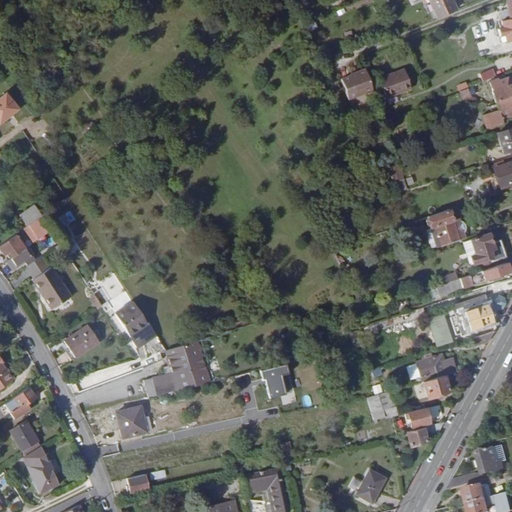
[(430,0),(437,16),(456,8),(455,6),(452,0),(430,0)]
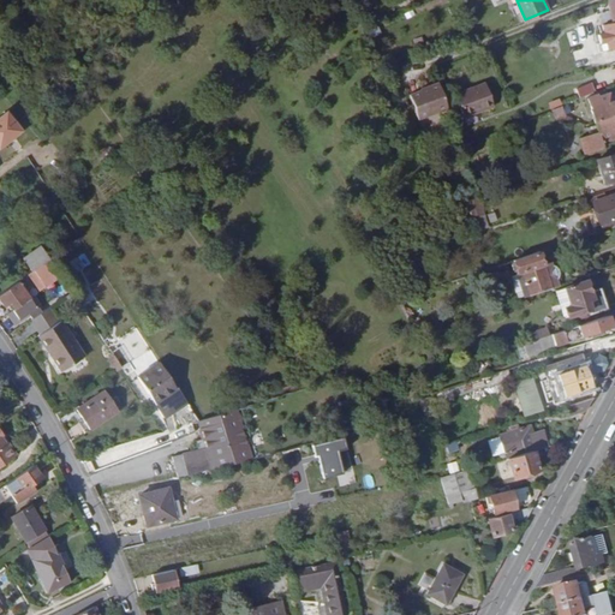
[(614,49),(614,0),(607,0),(613,23),(603,25),(604,33),(601,34),(604,42),(609,42),(611,51),(614,49)]
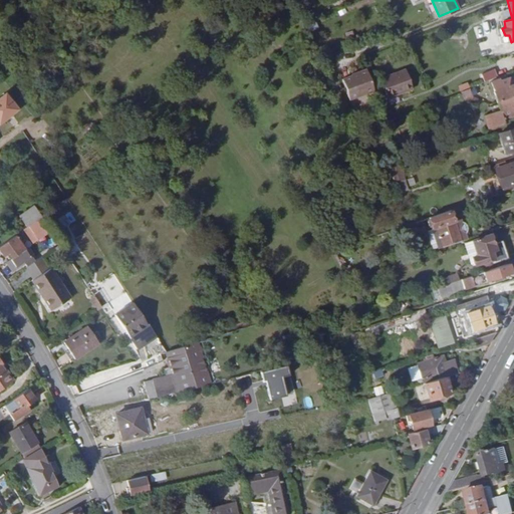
[(390,95),(414,85),(406,66),(381,75),(390,95)]
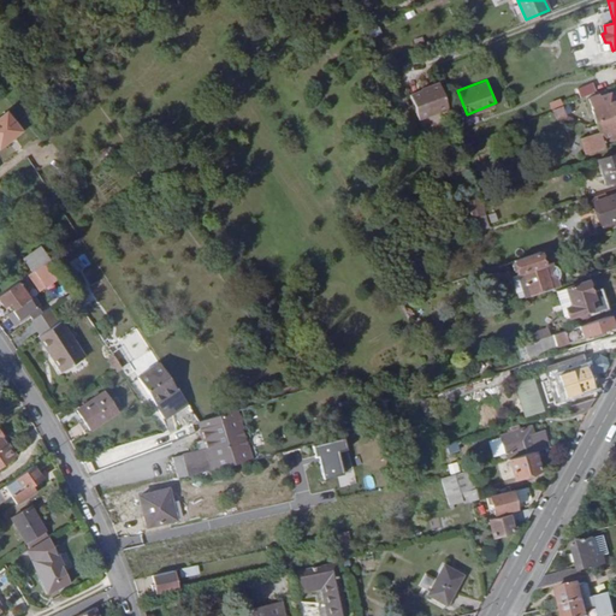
[(418,117),(449,106),(439,81),(420,87),(421,89),(409,93),(418,117)]
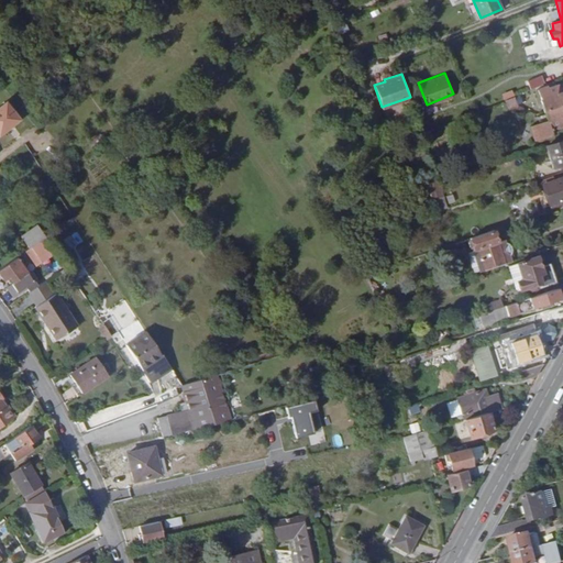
[(537,87),(548,84),(544,75),(530,80),(533,88),(537,87)]
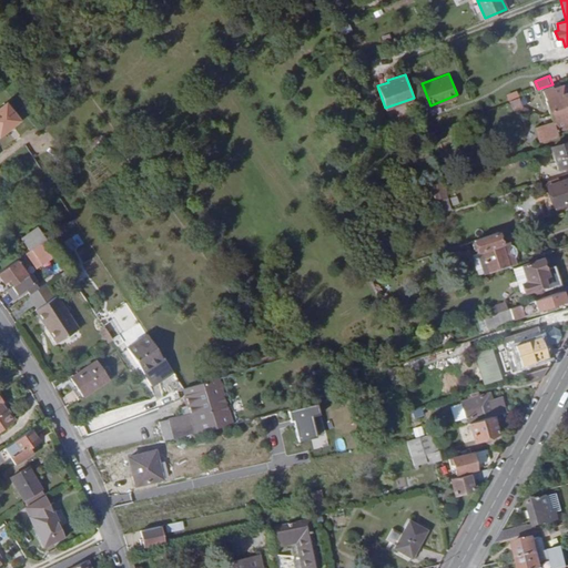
[(553,107),(567,101),(567,84),(556,89),(556,87),(547,89),(553,107)]
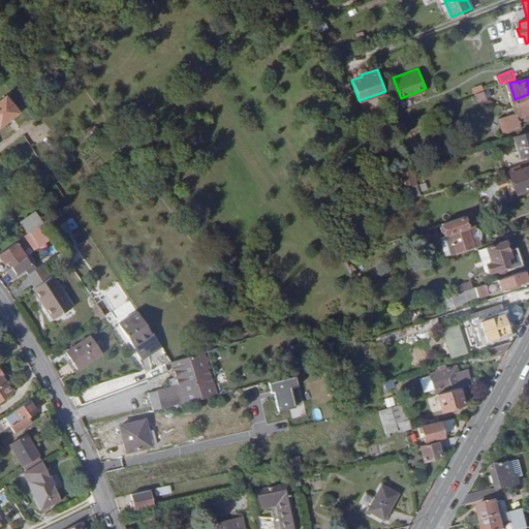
[(479,98),(488,95),(486,89),(477,92),(479,98)]
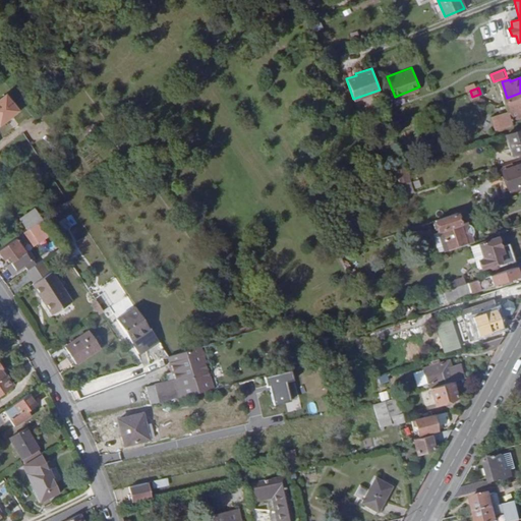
[(0,124),(17,110),(5,96),(0,100),(0,124)]
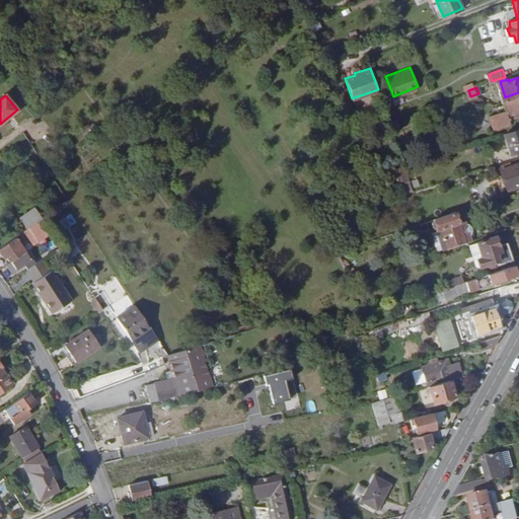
[(518,95),(506,100),(509,110),(498,115),(501,125),(518,119),(518,115),(518,95)]
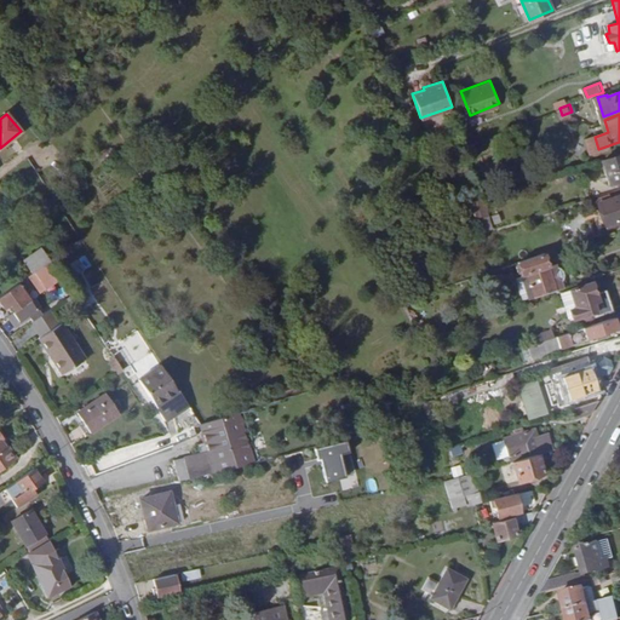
[(619,153),(606,158),(614,181),(619,179),(619,182),(619,153)]
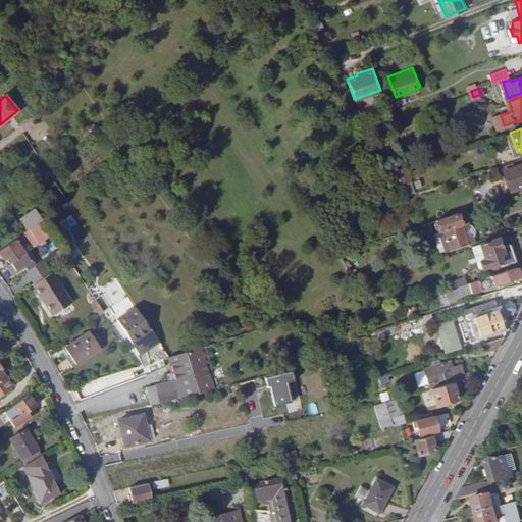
[(504,191),(521,185),(521,164),(504,170),(506,176),(500,178),(504,191)]
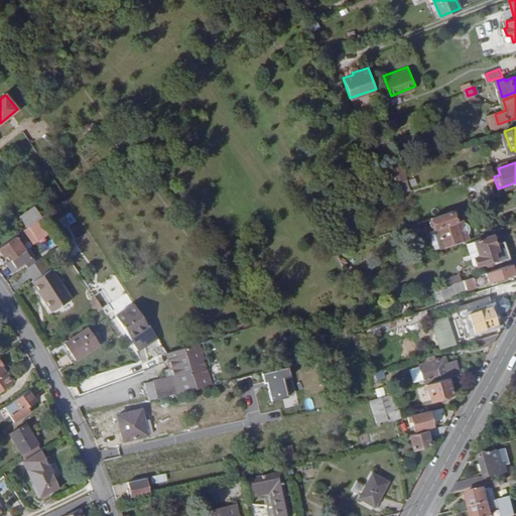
[(402,192),(409,190),(405,179),(398,182),(402,192)]
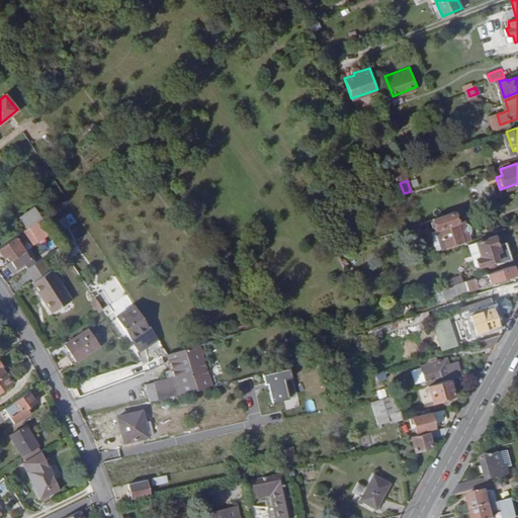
[(30,225),(42,216),(35,206),(23,214),(30,225)]
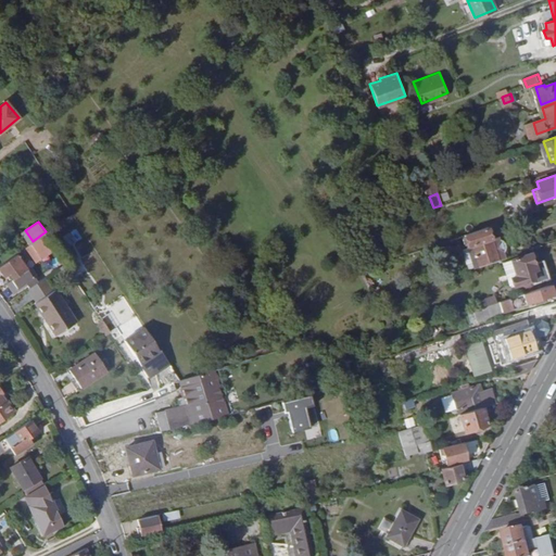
[(469,247),(475,266),(504,257),(502,251),(505,247),(504,242),(498,239),(497,236),(494,238),(490,225),(459,236),(463,249),(469,247)]
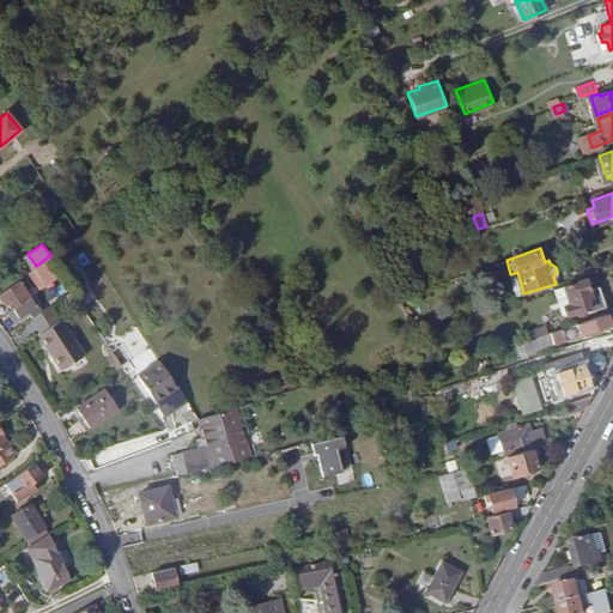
[(50,255),(36,266),(44,280),(54,274),(50,268),(56,265),(50,255)]
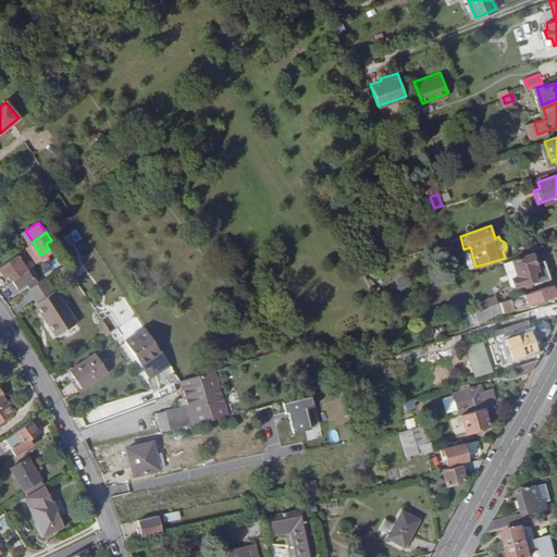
[(40,255),(33,242),(24,249),(28,256),(31,255),(36,261),(42,256),(40,255)]
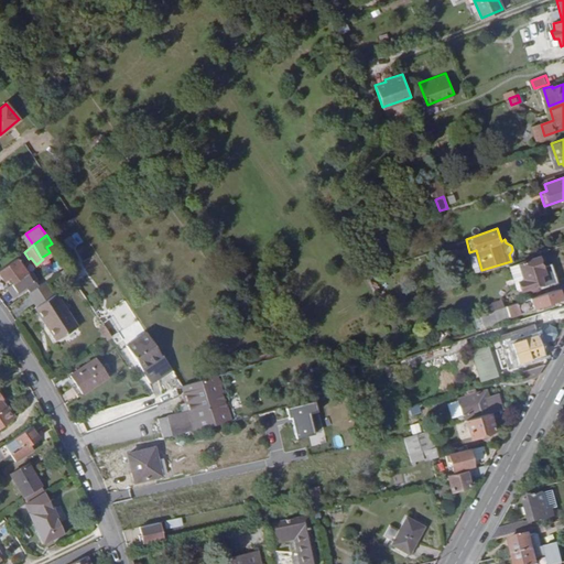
[(541,272),(539,267),(537,257),(517,262),(521,277),(513,279),(517,288),(523,285),(525,291),(535,288),(533,283),(538,282),(535,273),(541,272)]
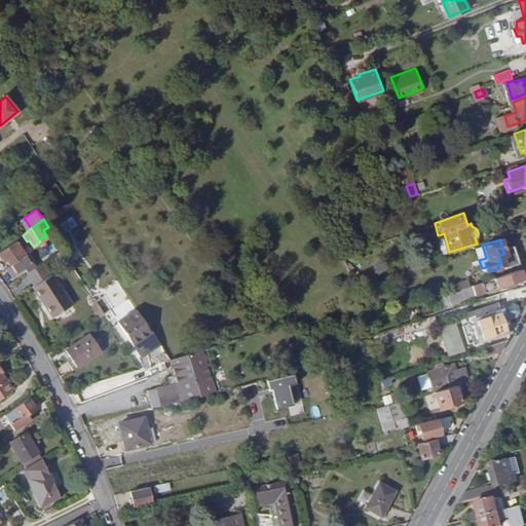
[(11,262),(24,254),(14,240),(0,251),(0,252),(5,260),(8,258),(11,262)]
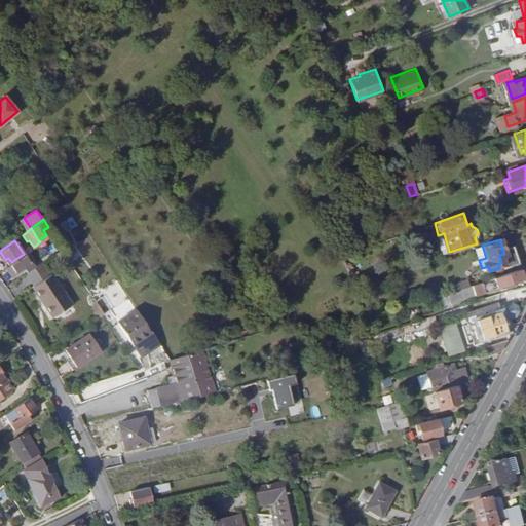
[(511,247),(502,249),(504,254),(499,255),(501,263),(497,264),(499,268),(516,263),(511,247)]
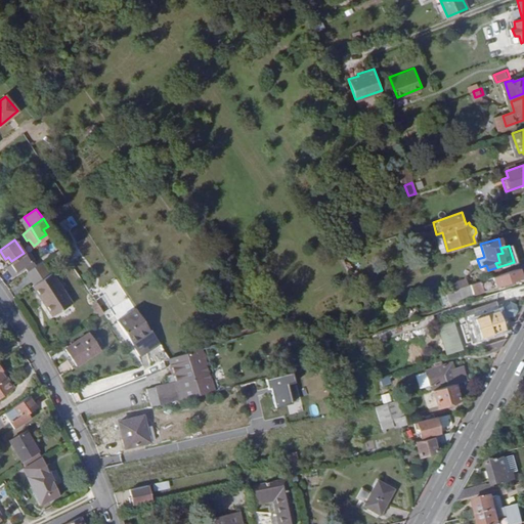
[(32,263),(24,253),(11,261),(10,263),(17,272),(32,263)]
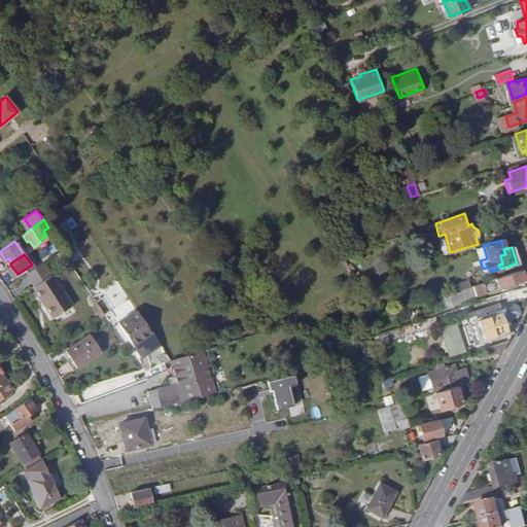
[(526,279),(523,269),(496,277),(499,287),(526,279)]
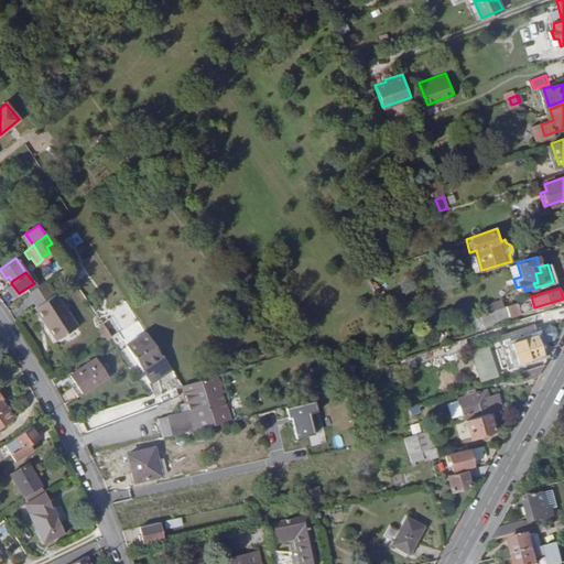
[(53,338),(73,324),(51,292),(31,306),(53,338)]
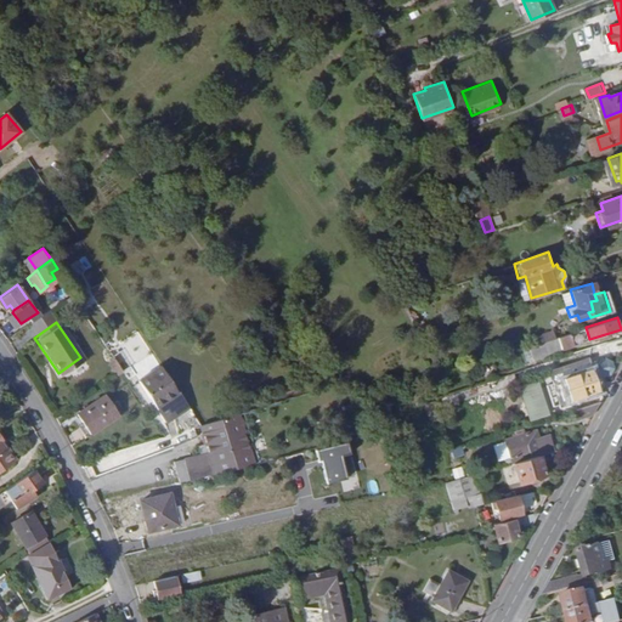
[(423,333),(433,329),(430,322),(419,326),(423,333)]
